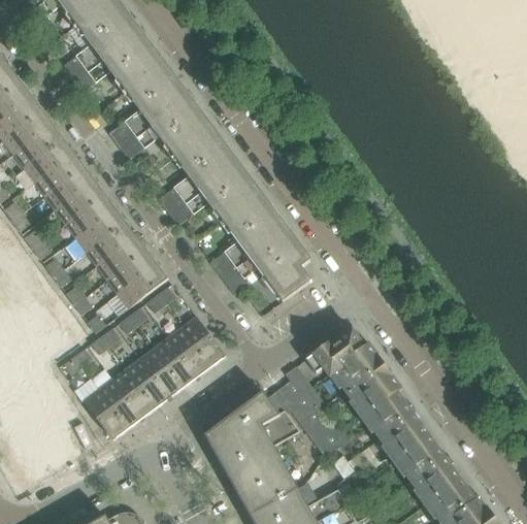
[(11,0),(10,1),(30,27),(33,24),(44,15),(45,15),(61,4),(65,10),(69,7),(79,21),(107,0),(11,0)]
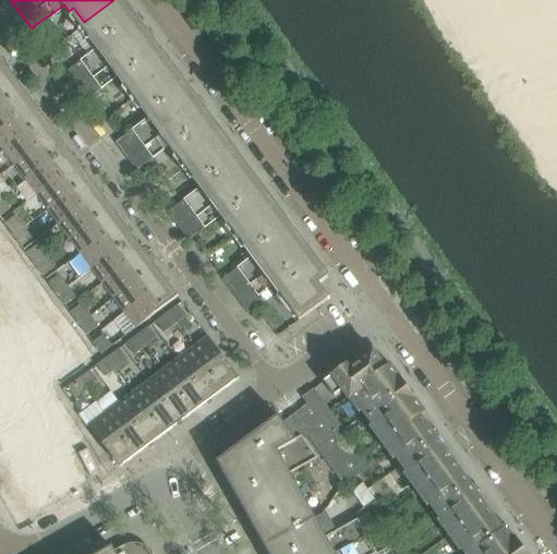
[(152,35),(148,31),(132,8),(130,10),(122,0),(113,0),(84,22),(94,36),(89,39),(95,46),(79,58),(80,59),(67,68),(63,71),(83,98),(87,95),(99,86),(100,86),(117,74),(121,81),(124,77),(135,92),(171,65),(149,36),(152,35)]
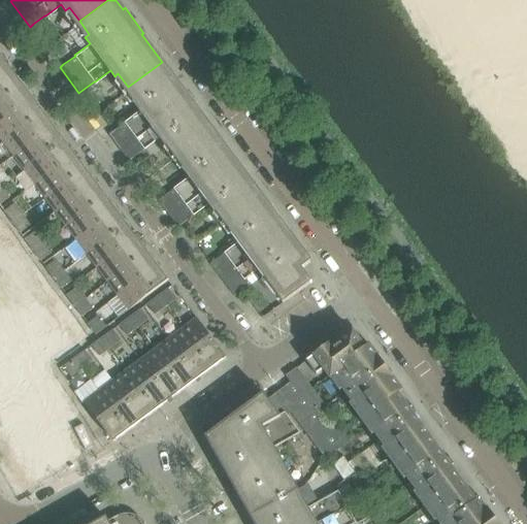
[(0,75),(11,68),(1,55),(0,55),(0,75)]
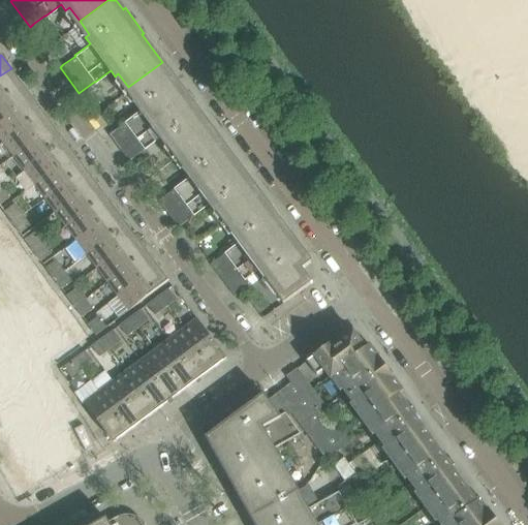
[(204,114),(194,100),(184,88),(182,89),(162,62),(128,87),(137,100),(134,102),(138,109),(123,121),(124,121),(113,129),(109,132),(128,158),(132,155),(143,148),(144,148),(159,135),(163,143),(167,140),(178,153),(211,128),(202,115),(204,114)]
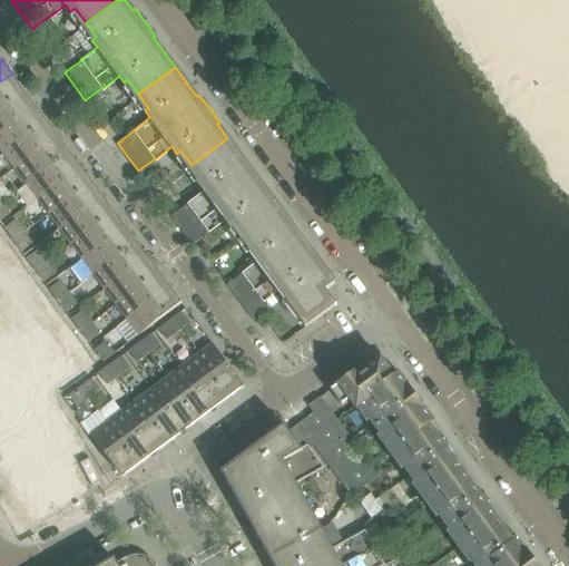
[(0,128),(35,103),(23,88),(0,105),(0,128)]
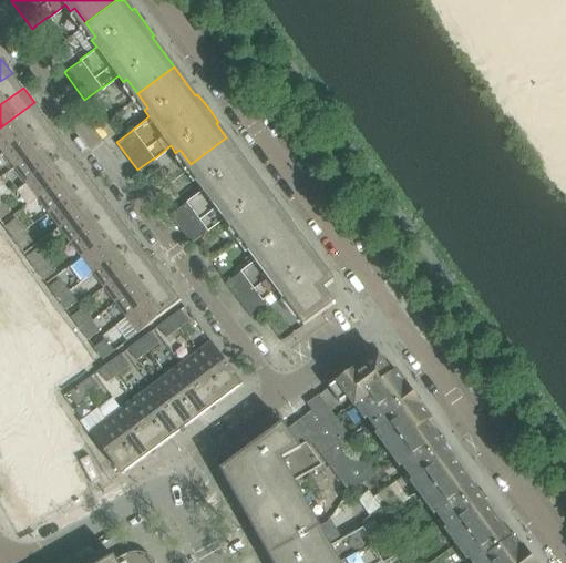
[(0,146),(2,150),(45,118),(34,102),(0,128),(0,146)]
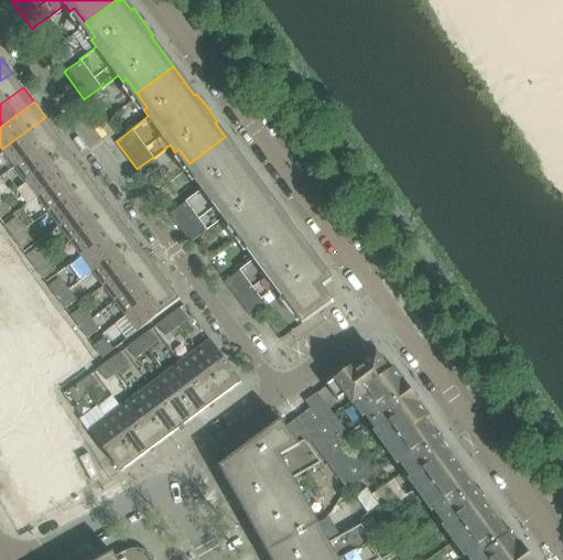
[(13,164),(56,131),(45,117),(2,149),(13,164)]
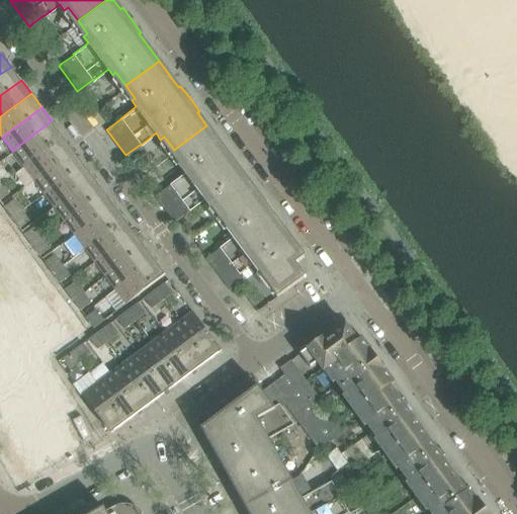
[(22,164),(62,135),(52,120),(12,151),(22,164)]
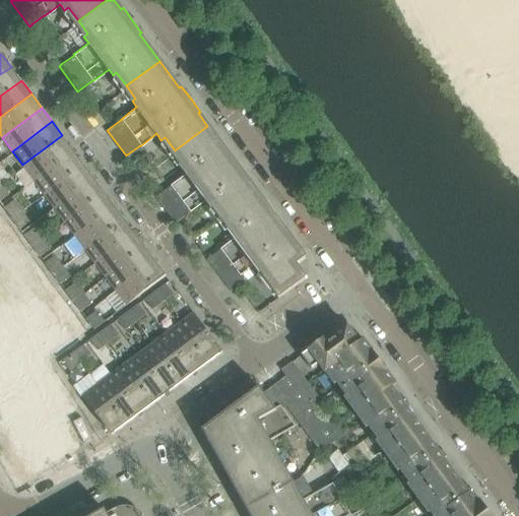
[(238,162),(235,158),(218,137),(217,138),(207,126),(175,150),(184,164),(181,166),(185,173),(170,184),(159,192),(155,195),(174,221),(178,217),(189,209),(189,210),(205,198),(209,205),(213,203),(222,215),(256,191),(236,164),(238,162)]
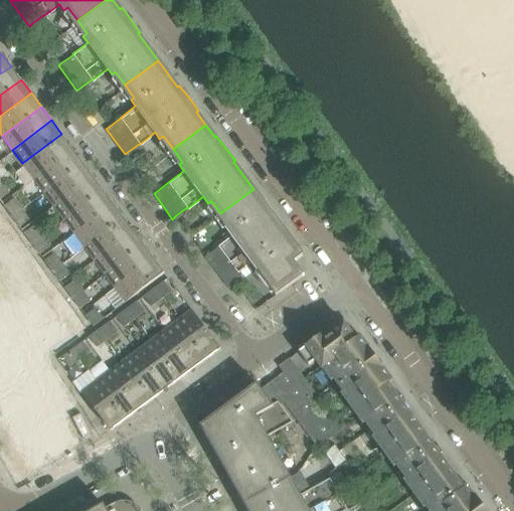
[(32,177),(71,147),(61,134),(22,163),(32,177)]
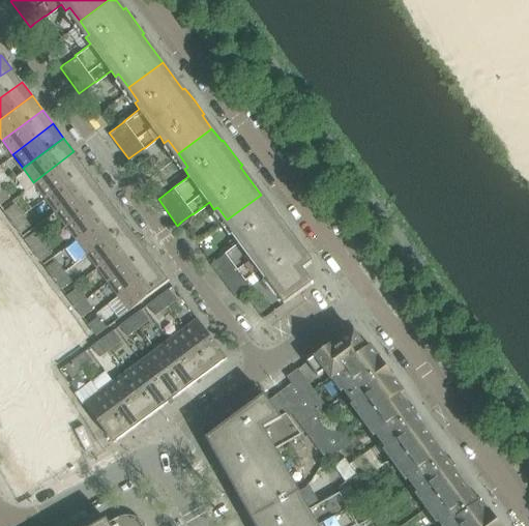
[(43,196),(84,166),(74,151),(33,182),(43,196)]
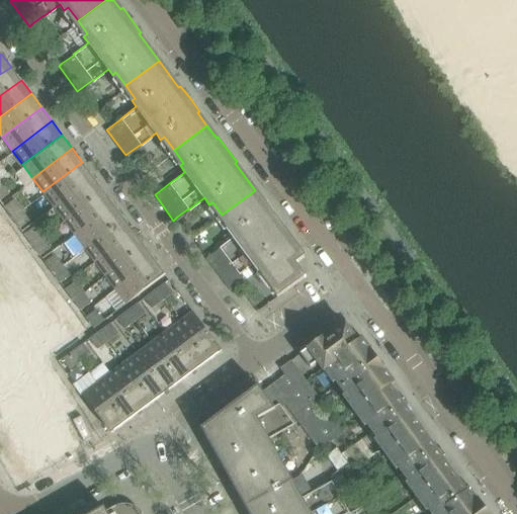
[(0,180),(9,174),(0,162),(0,180)]
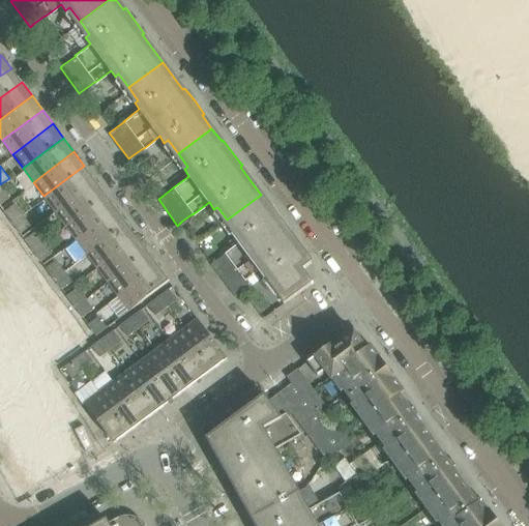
[(54,210),(94,179),(84,166),(43,196),(54,210)]
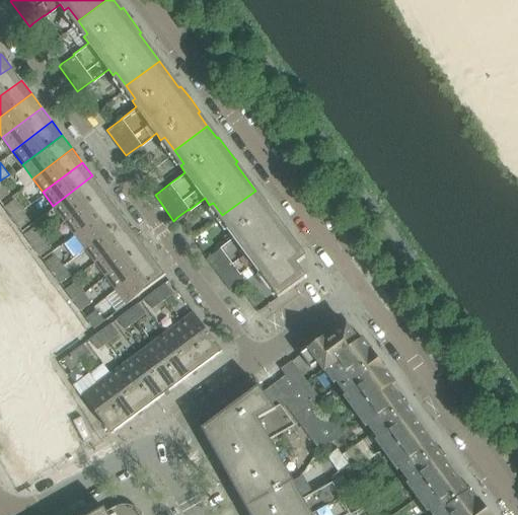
[(63,219),(102,190),(92,175),(53,206),(63,219)]
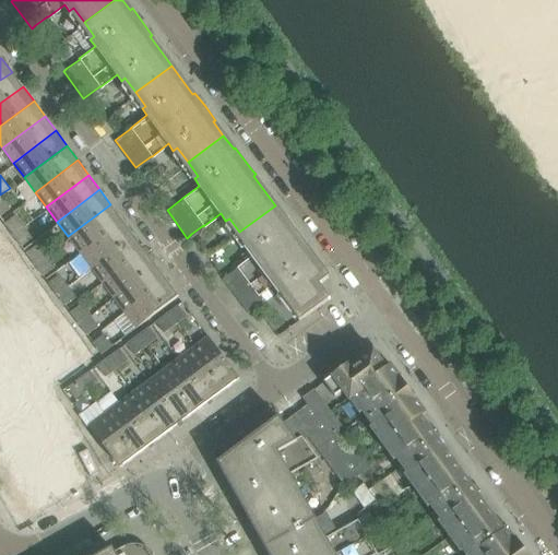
[(0,212),(9,207),(0,195),(0,212)]
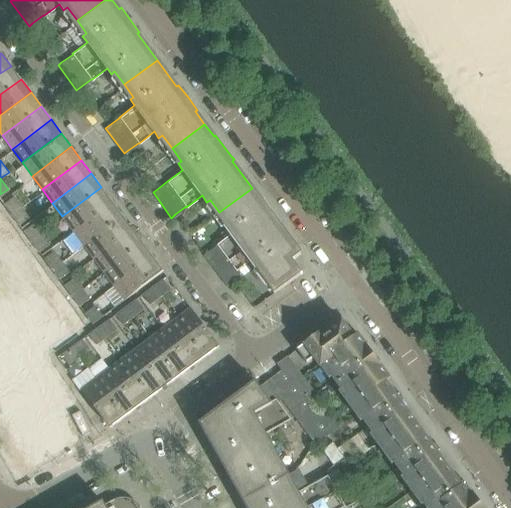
[(73,230),(111,200),(101,187),(62,216),(73,230)]
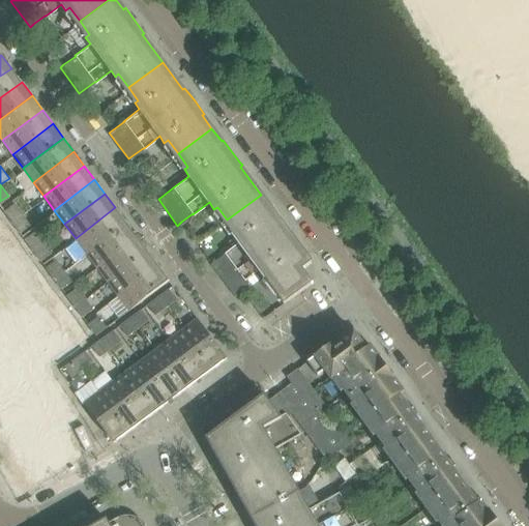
[(311,261),(291,235),(289,232),(290,230),(283,221),(281,222),(261,195),(227,220),(236,232),(233,234),(238,241),(225,252),(211,262),(210,262),(234,294),(242,289),(248,284),(244,279),(258,268),(263,274),(266,271),(287,300),(313,281),(302,267),(311,261)]
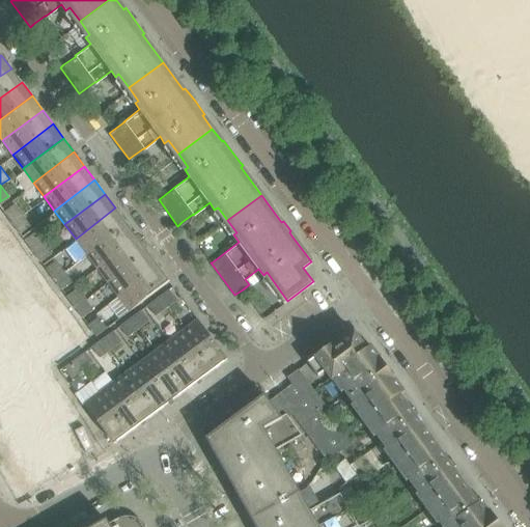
[(21,213),(14,202),(3,211),(11,221),(21,213)]
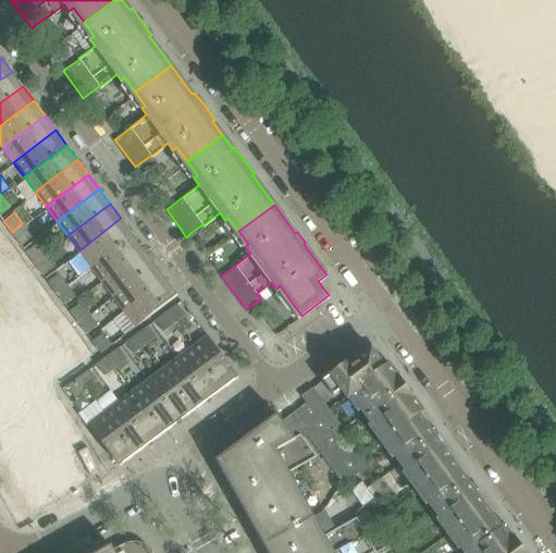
[(90,265),(132,233),(121,218),(79,250),(90,265)]
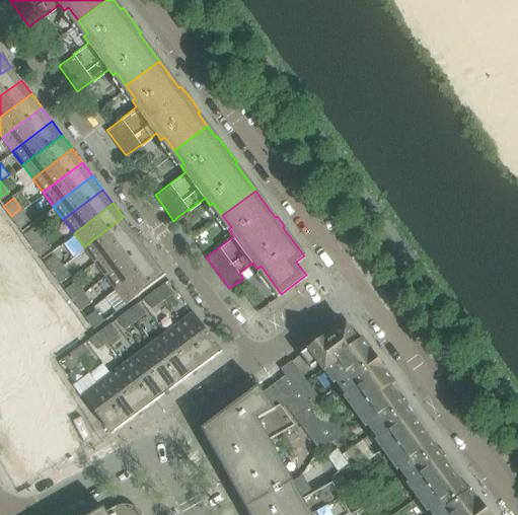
[(28,219),(20,208),(11,216),(18,226),(28,219)]
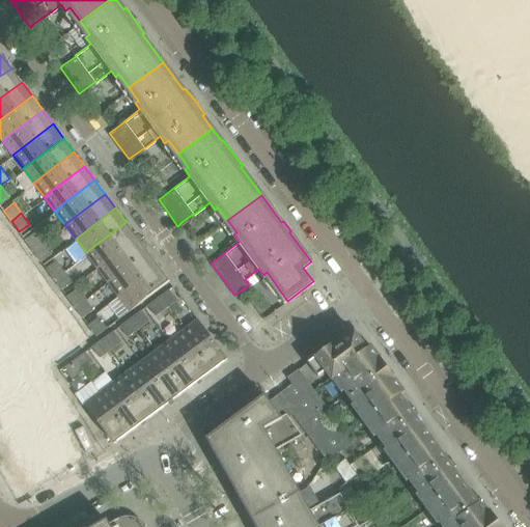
[(96,266),(136,236),(126,222),(86,252),(96,266)]
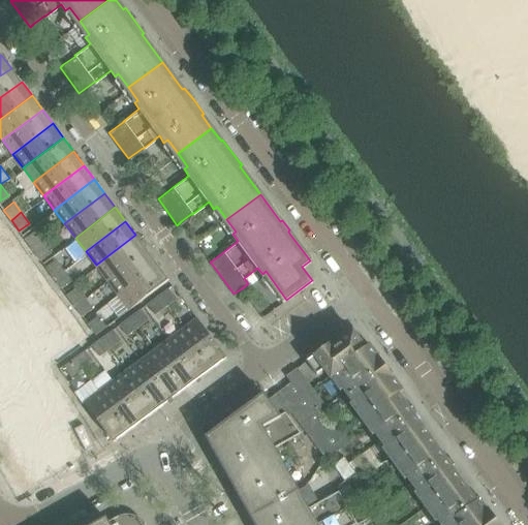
[(41,240),(34,229),(24,238),(30,246),(31,247),(41,240)]
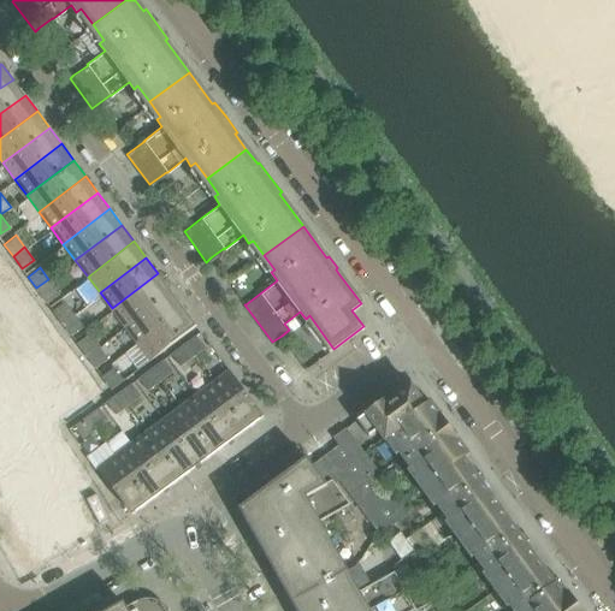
[(124,325),(170,290),(158,273),(112,308),(124,325)]
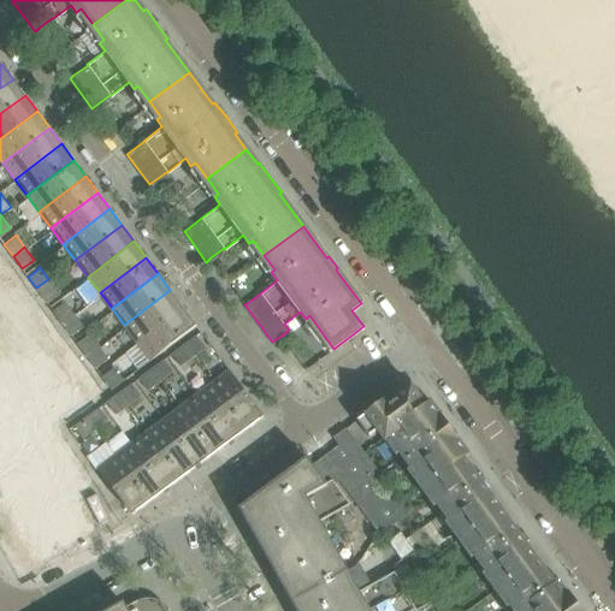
[(58,292),(48,279),(36,288),(46,301),(58,292)]
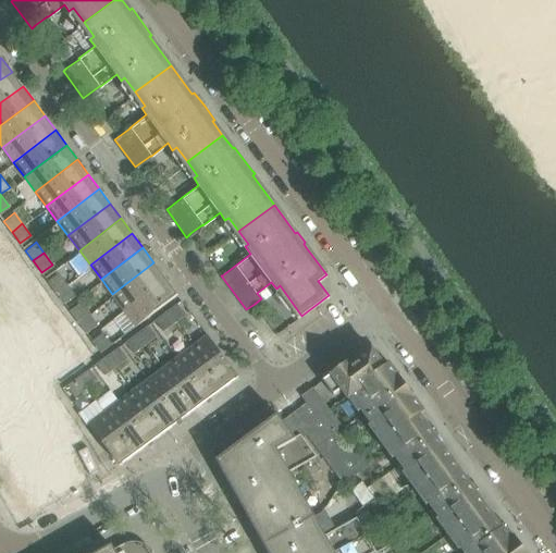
[(123,309),(165,278),(153,262),(112,294),(123,309)]
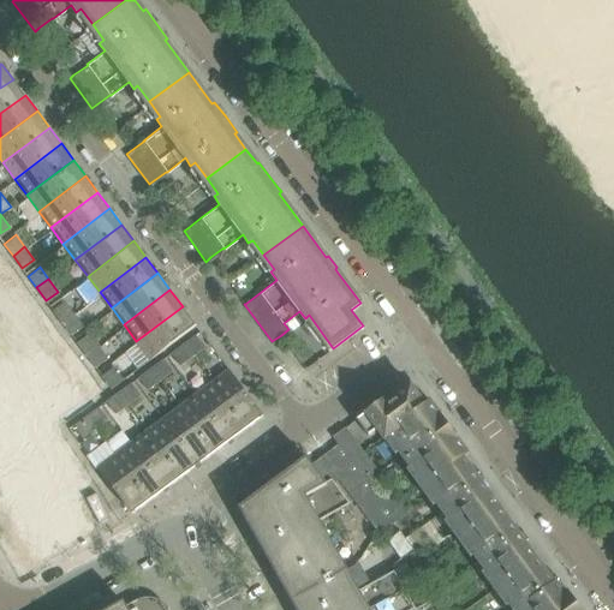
[(73,312),(64,300),(52,309),(61,321),(73,312)]
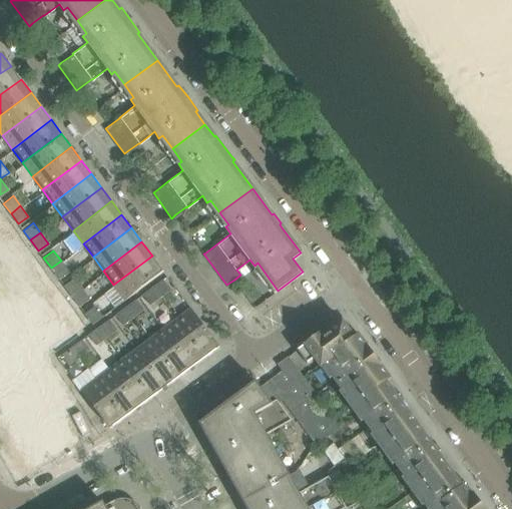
[(124,299),(162,270),(152,256),(113,285),(124,299)]
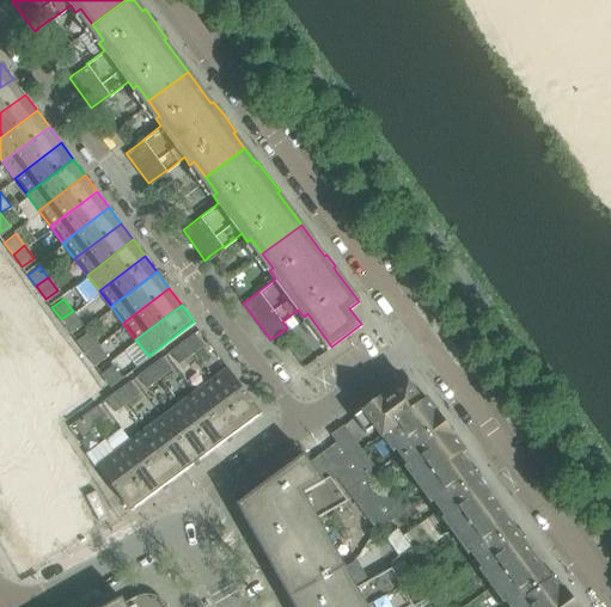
[(81,323),(73,311),(61,319),(69,331),(81,323)]
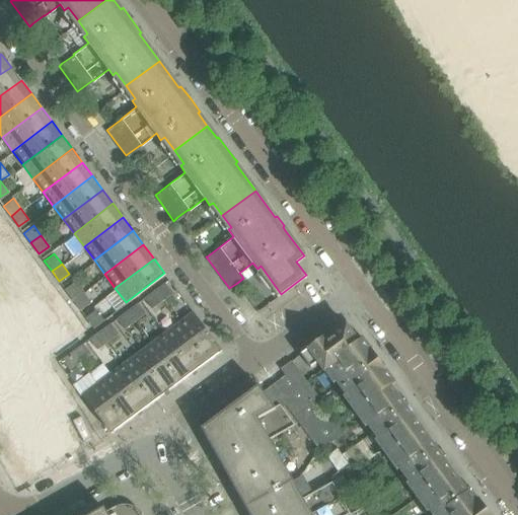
[(82,290),(74,280),(64,288),(72,298),(82,290)]
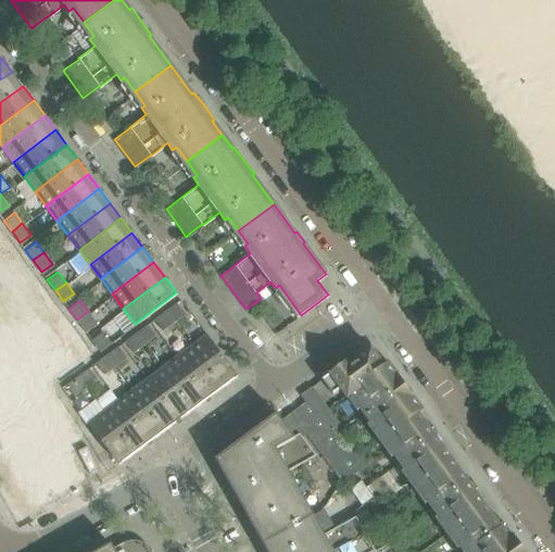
[(185,313),(176,301),(164,310),(173,321),(185,313)]
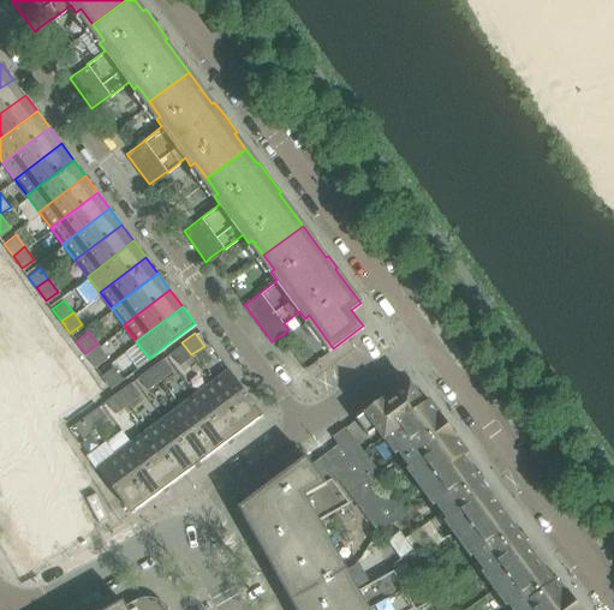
[(191,354),(182,342),(170,351),(179,364),(191,354)]
